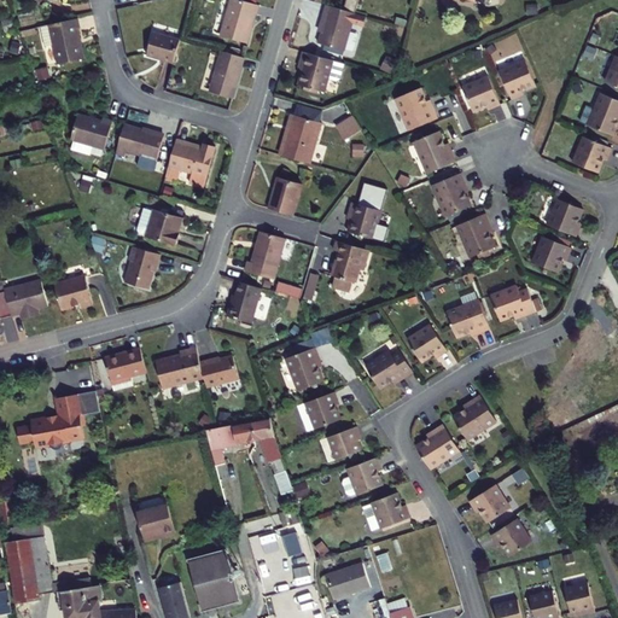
[(258,6),(239,0),(229,0),(220,35),(245,42),(254,15),(256,15),(258,6)]
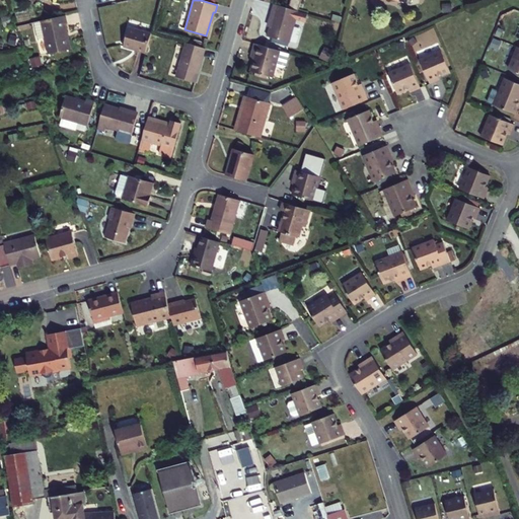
[(302,0),(293,0),(290,13),(298,15),(302,0)]
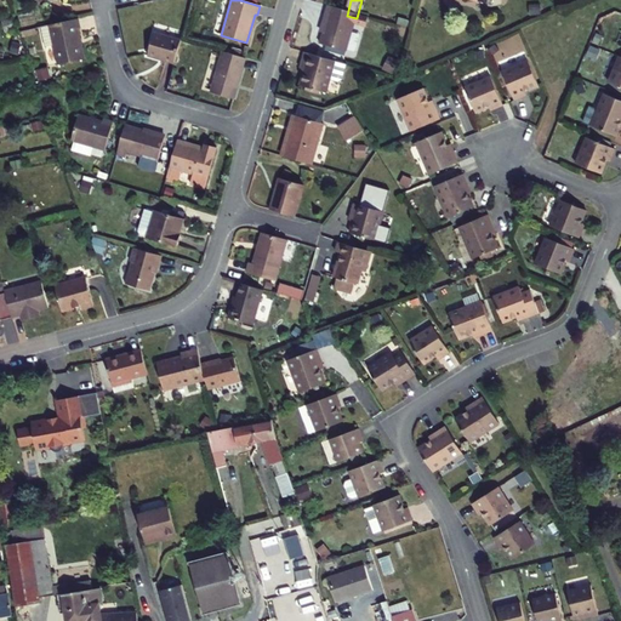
[(322,47),(332,51),(347,55),(357,18),(347,16),(329,11),(325,21),(329,22),(324,38),(322,47)]
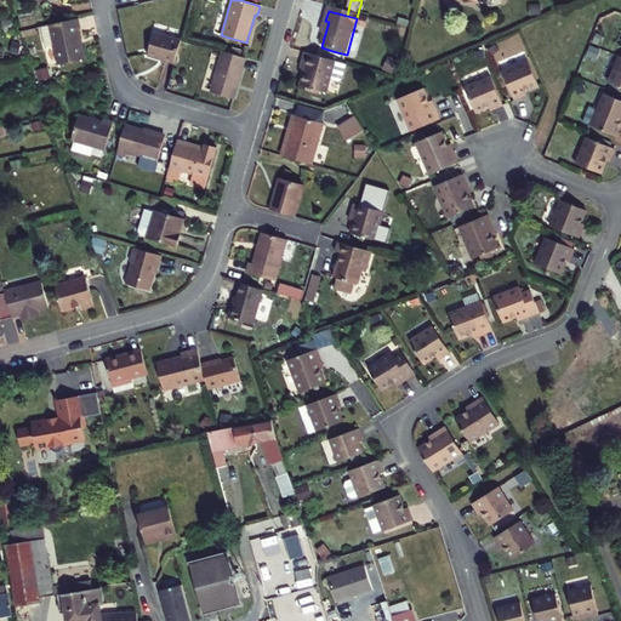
[(75,21),(38,29),(43,49),(51,46),(56,68),(83,62),(75,33),(78,32),(75,21)]
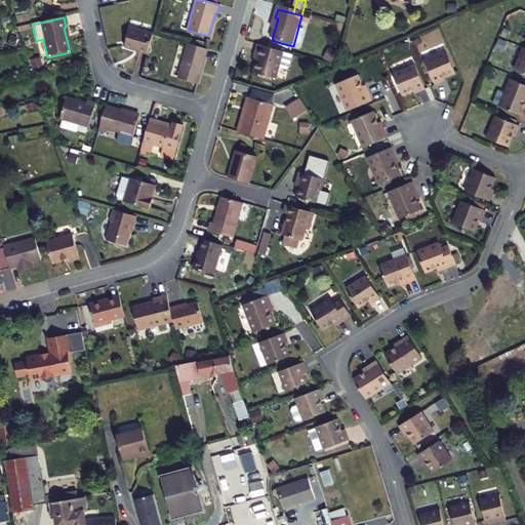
[(128,27),(122,46),(147,53),(152,34),(128,27)]
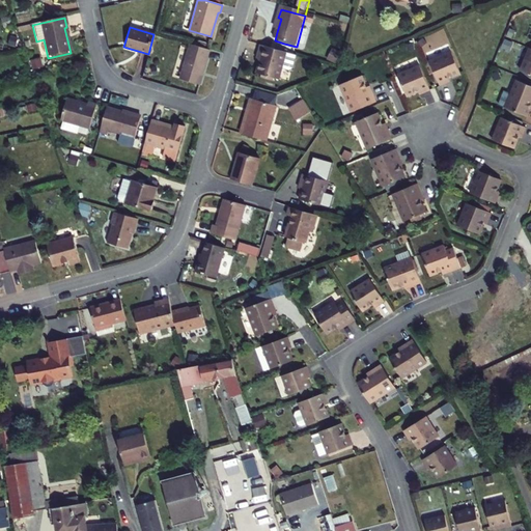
[(189,44),(178,79),(199,85),(208,50),(189,44)]
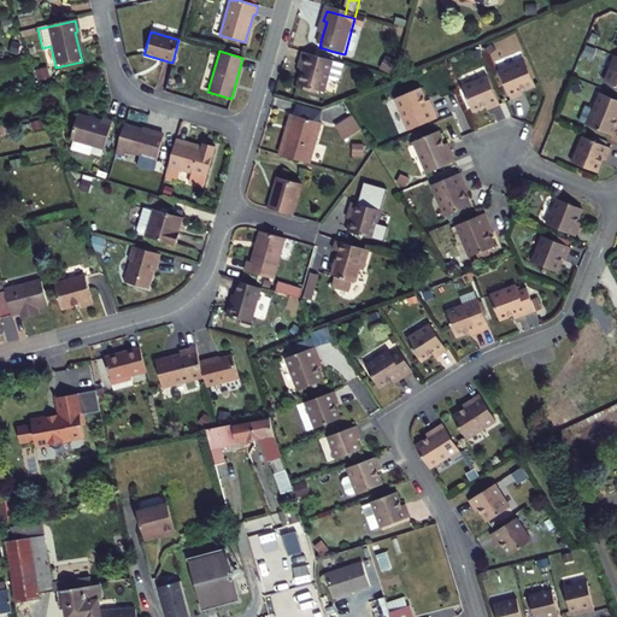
[(304,71),(299,87),(324,94),(328,81),(338,84),(338,83),(344,66),(303,54),(298,69),(304,71)]
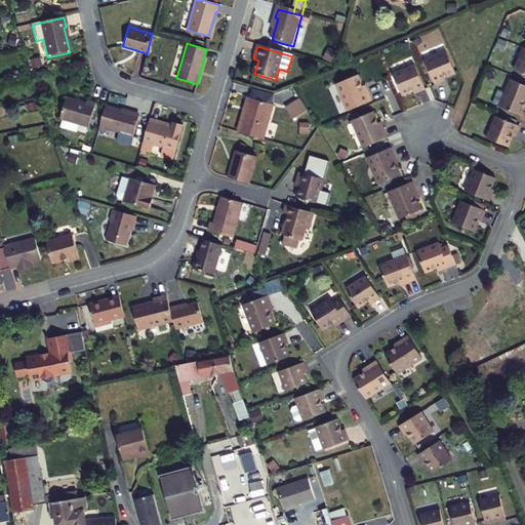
[(524,47),(521,46),(512,68),(524,73),(524,47)]
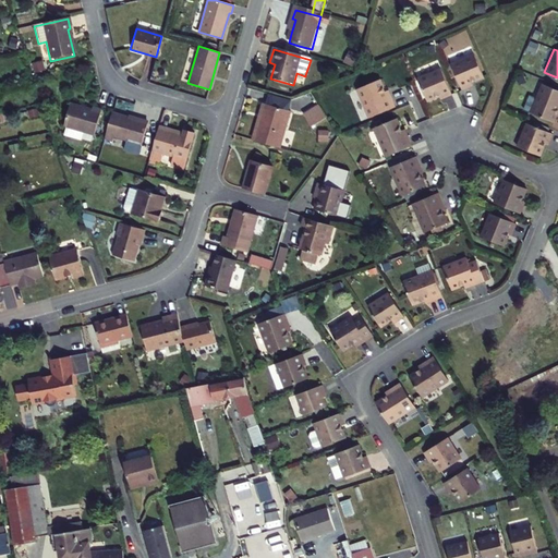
[(348,50),(343,61),(352,65),(358,55),(348,50)]
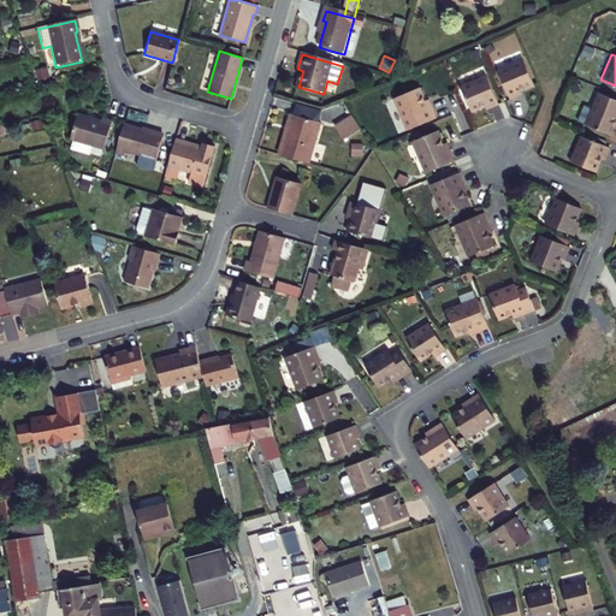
[(495,70),(507,99),(516,94),(515,90),(519,89),(532,83),(521,59),(495,70)]
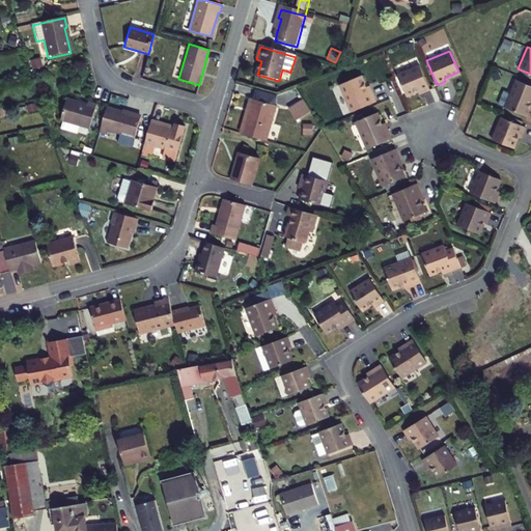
[(420,91),(427,88),(417,63),(395,73),(404,94),(416,89),(419,88),(420,91)]
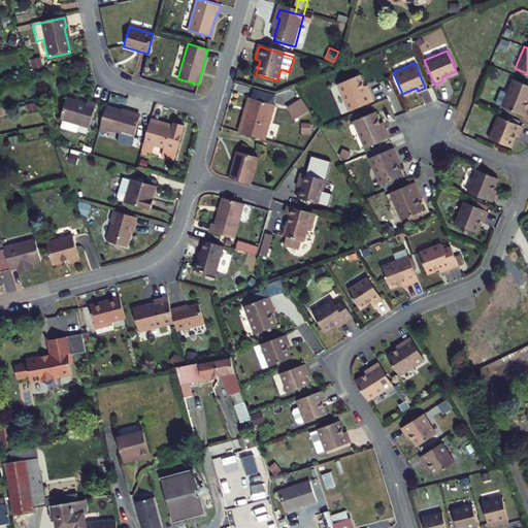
[(348,112),(372,102),(367,89),(364,91),(362,88),(358,76),(336,86),(348,112)]
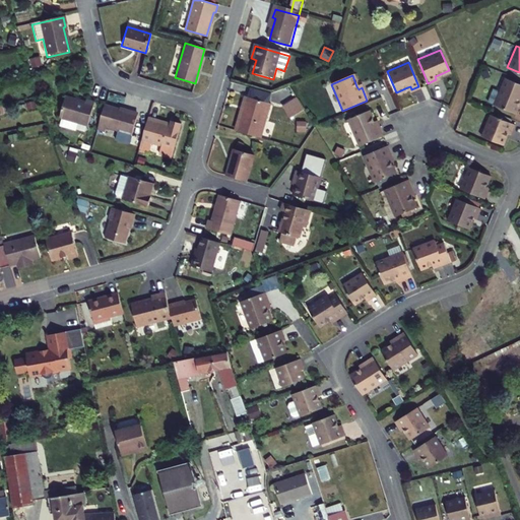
[(519,99),(519,83),(504,77),(493,105),(513,113),(518,102),(519,99)]
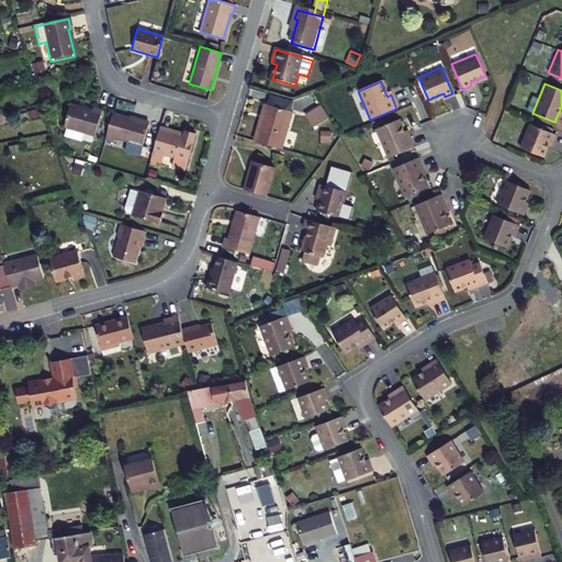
[(91,110),(70,103),(64,127),(67,128),(65,136),(81,142),(85,133),(94,136),(102,111),(92,108),(91,110)]
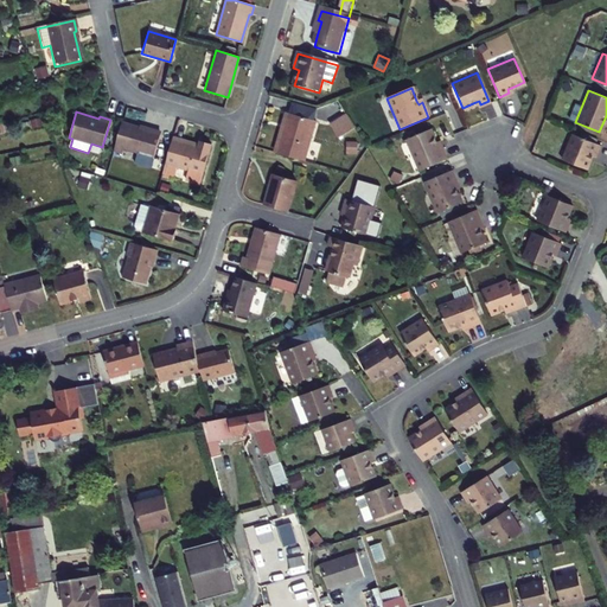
[(317,123),(289,116),(278,155),(306,164),(317,123)]
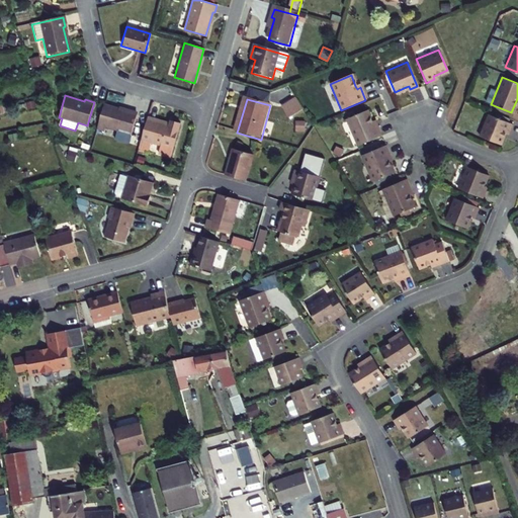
[(298,101),(284,110),(291,121),(306,113),(298,101)]
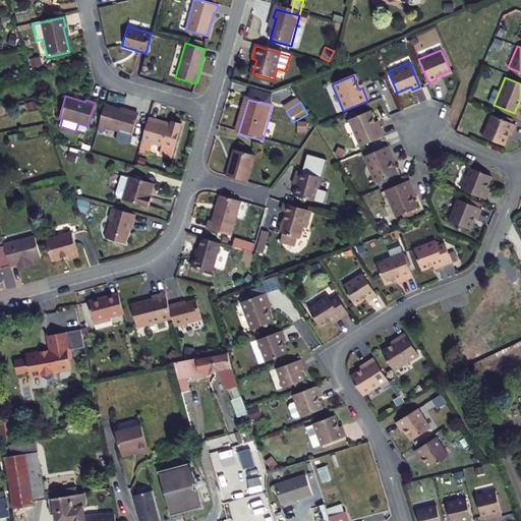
[(106,132),(107,128),(132,135),(138,115),(105,105),(98,130),(106,132)]
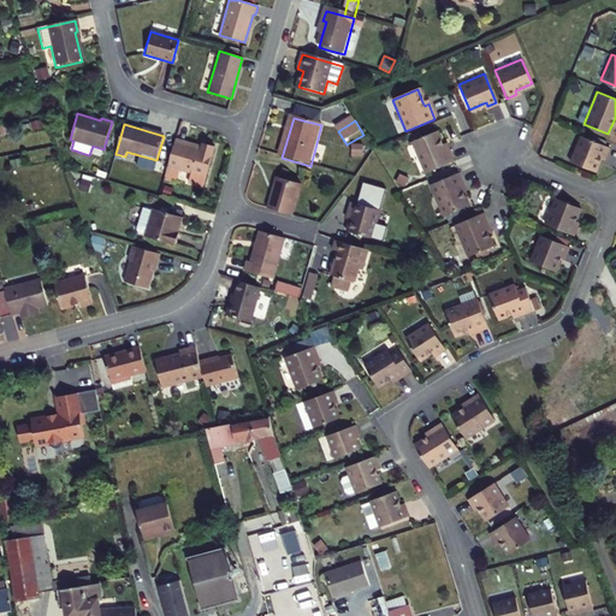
[(425,175),(452,163),(446,147),(443,149),(440,144),(436,131),(410,142),(425,175)]
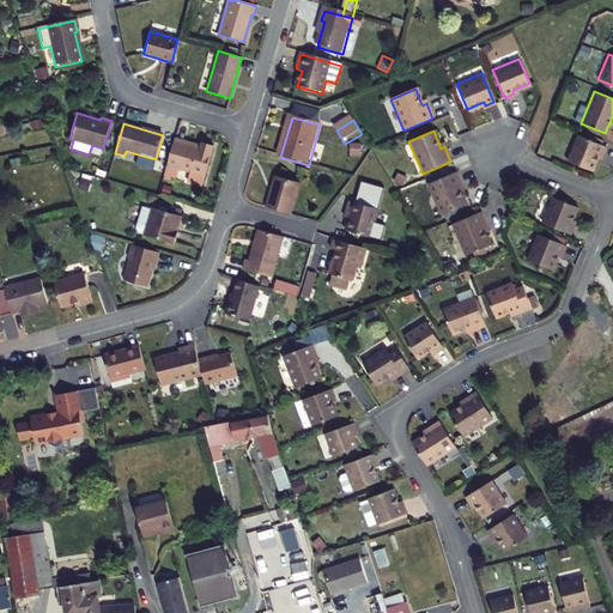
[(601,155),(605,145),(576,134),(565,159),(590,170),(595,157),(598,153),(601,155)]
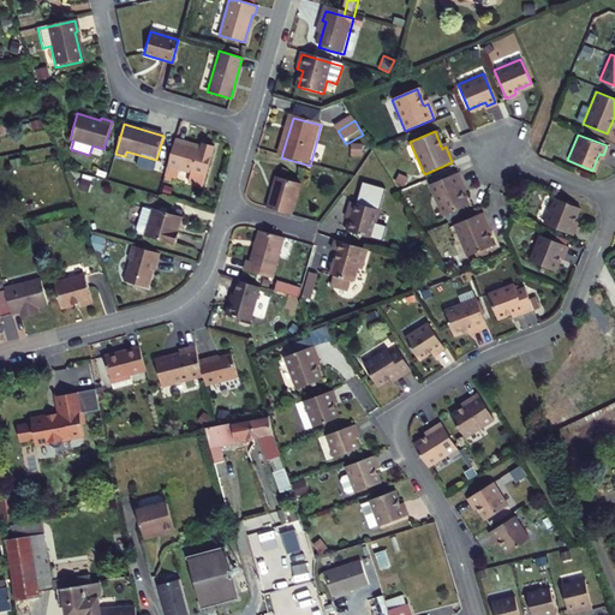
[(201,149),(175,142),(165,177),(177,180),(180,169),(191,173),(189,183),(203,187),(214,147),(203,143),(201,149)]
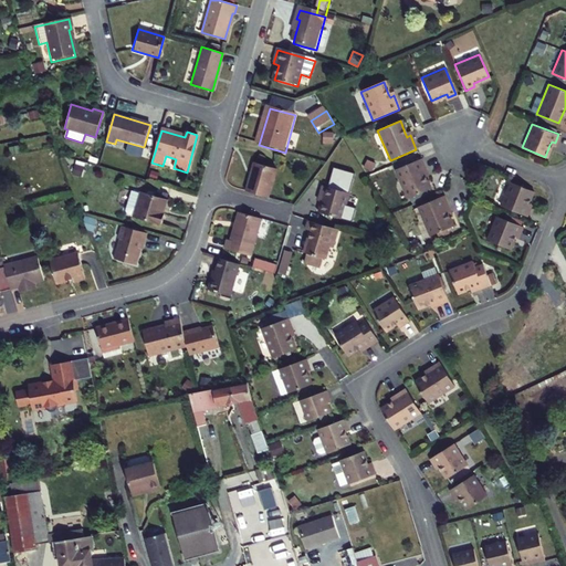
[(426,173),(420,159),(394,170),(406,199),(429,190),(423,178),(422,175),(426,173)]
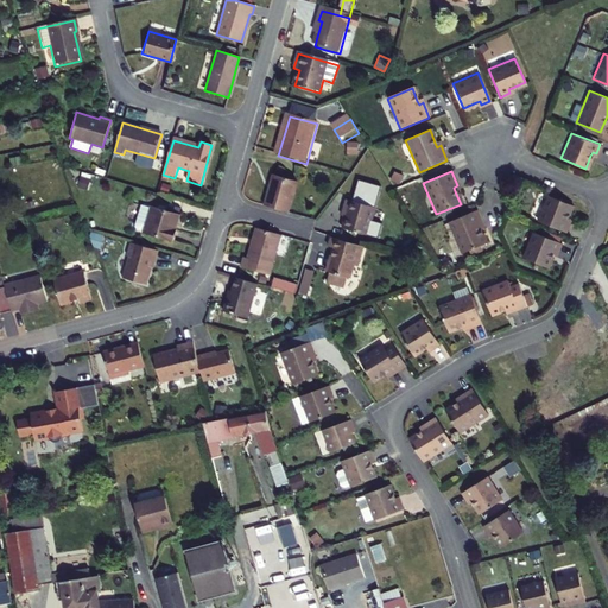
[(270,172),(261,203),(285,210),(295,178),(270,172)]
